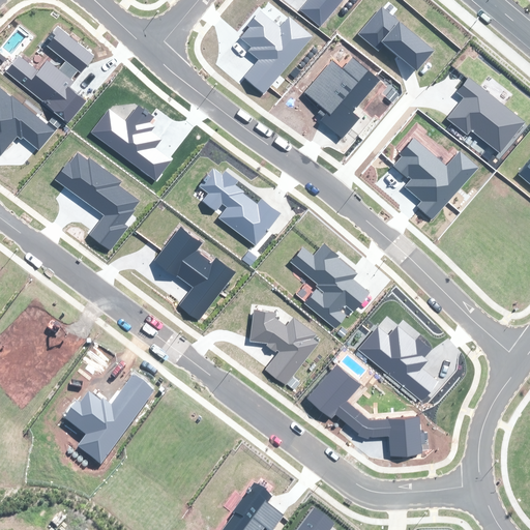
[(313,0),(303,11),(322,27),(344,0),(313,0)]
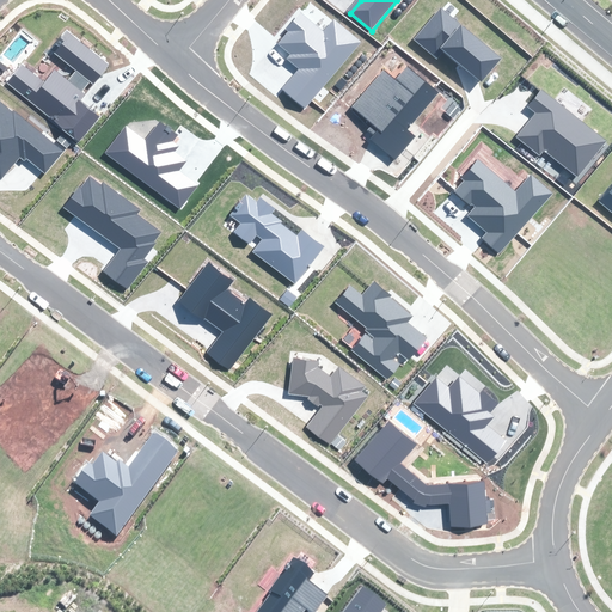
[(475,35),(442,8),(417,38),(441,57),(448,49),(485,79),(506,55),(477,31),(475,35)]
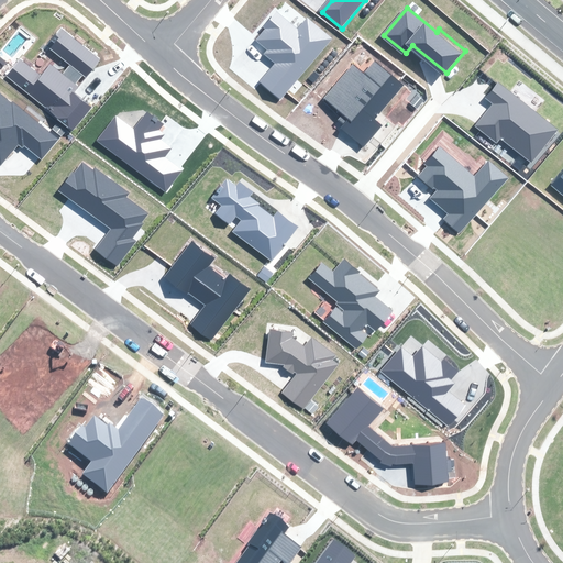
[(308,33),(283,12),(258,42),(269,51),(267,54),(278,64),(260,86),(280,102),(335,35),(318,21),(308,33)]
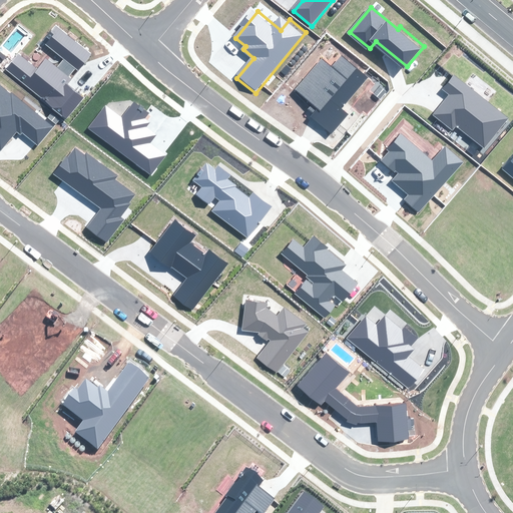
[(56,25),(42,42),(63,59),(57,67),(46,57),(37,67),(18,52),(4,69),(65,119),(84,97),(67,83),(71,78),(69,76),(75,68),(77,70),(91,54),(56,25)]
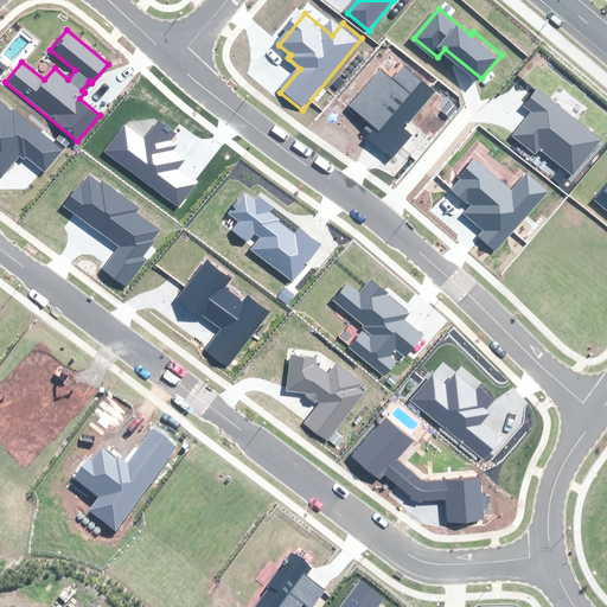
[(382,68),(353,103),(378,123),(370,134),(397,155),(415,134),(407,128),(438,90),(406,65),(395,78),(382,68)]
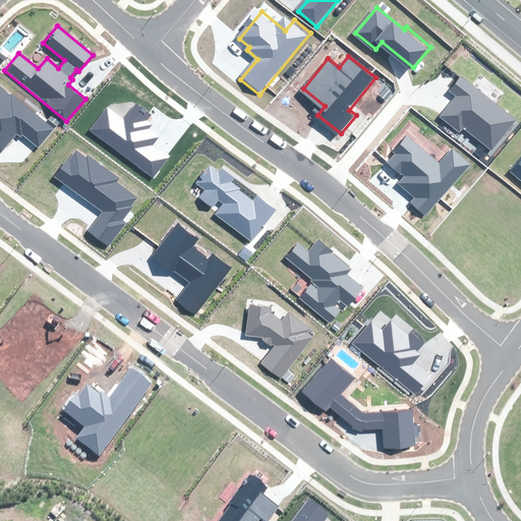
[(517,122),(460,76),(451,89),(459,96),(444,115),(464,131),(466,128),(494,151),(517,122)]
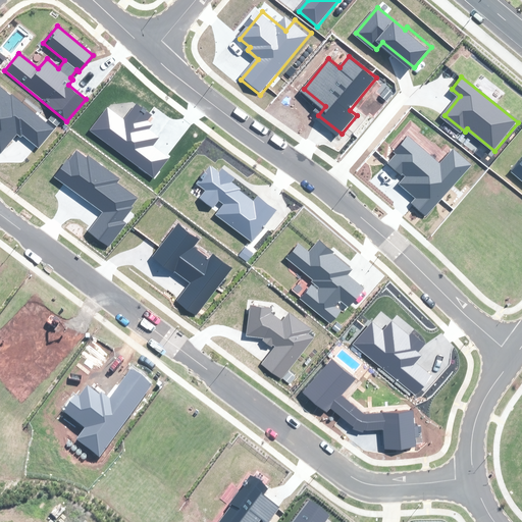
[(39,148),(54,128),(12,94),(11,95),(0,86),(0,153),(1,155),(17,135),(20,138),(22,135),(39,148)]
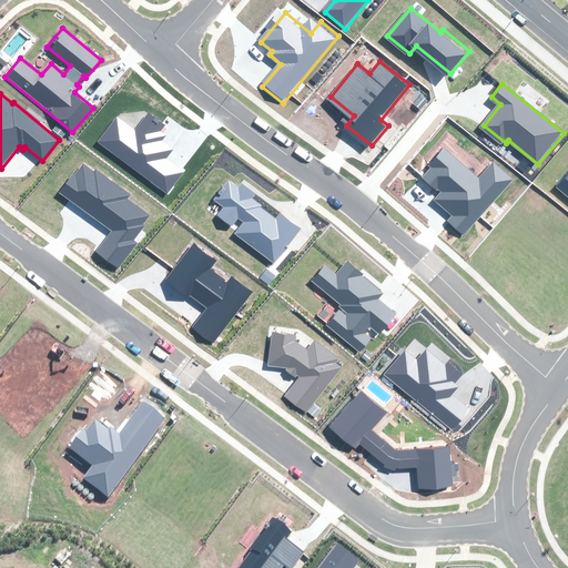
[(135,130),(118,117),(99,142),(166,193),(184,171),(168,159),(174,149),(163,141),(166,135),(161,131),(165,125),(149,112),(135,130)]
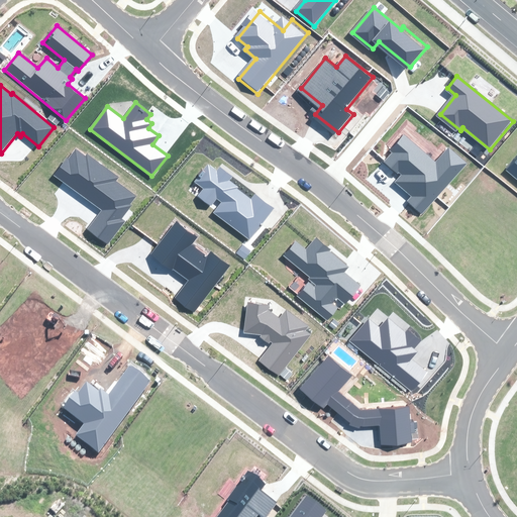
[(437,163),(405,135),(387,157),(405,172),(398,181),(414,194),(408,200),(425,214),(468,163),(449,148),(437,163)]
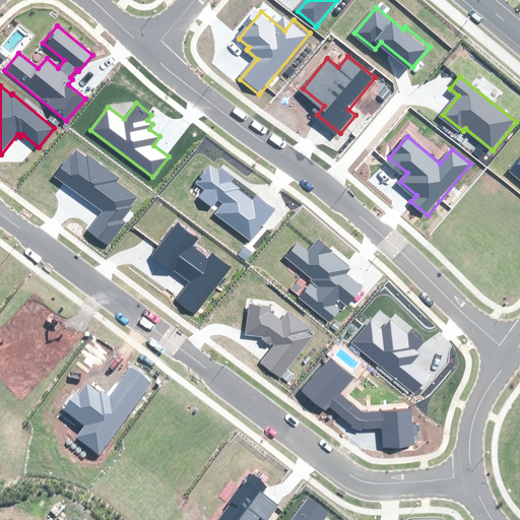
[(67,158),(55,177),(103,211),(88,231),(109,246),(125,222),(122,220),(132,206),(131,206),(138,197),(118,182),(121,178),(87,154),(85,156),(76,150),(69,159),(67,158)]
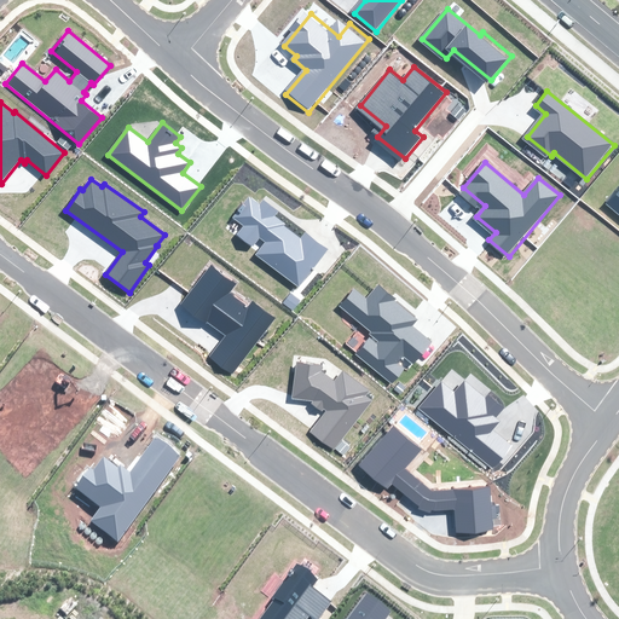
[(299,288),(328,249),(306,232),(301,238),(284,226),(285,224),(276,217),(279,212),(264,198),(259,204),(249,196),(233,218),(244,226),(237,235),(254,247),(260,238),(265,242),(255,255),(299,288)]
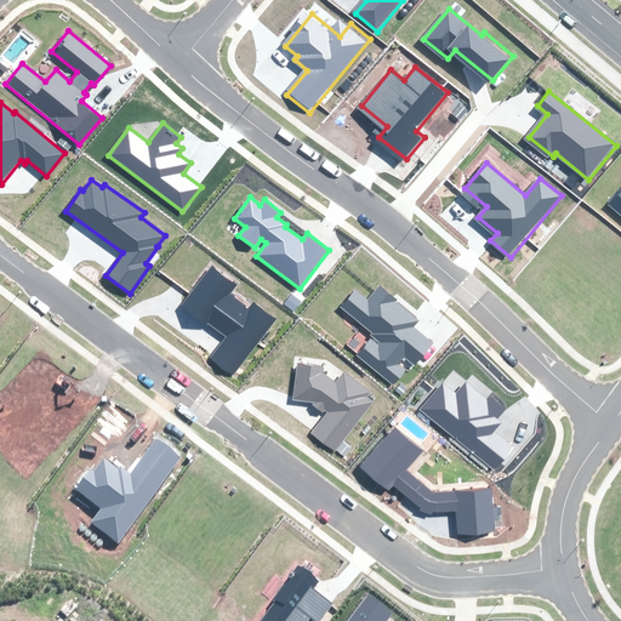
[(209,358),(233,376),(277,319),(254,301),(249,307),(232,295),(239,285),(212,265),(181,306),(208,325),(208,324),(226,337),(209,358)]
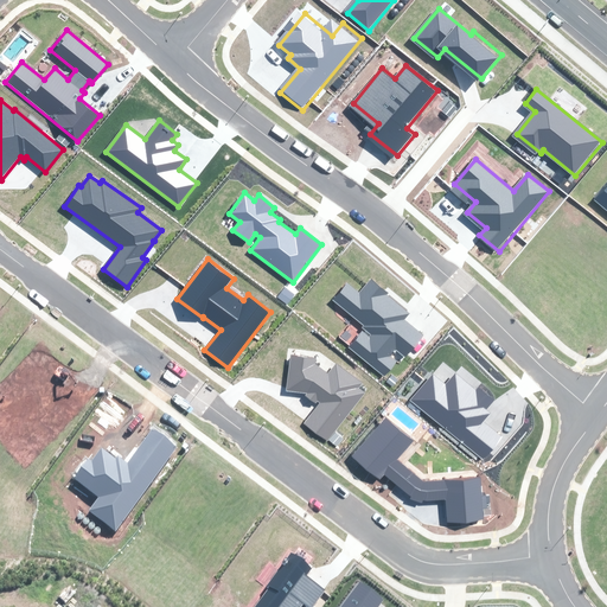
[(347,347),(384,377),(396,362),(390,357),(396,349),(406,356),(422,336),(403,320),(408,314),(384,295),(387,293),(371,280),(359,294),(346,283),(333,300),(364,325),(362,327),(370,334),(369,334),(363,328),(347,347)]
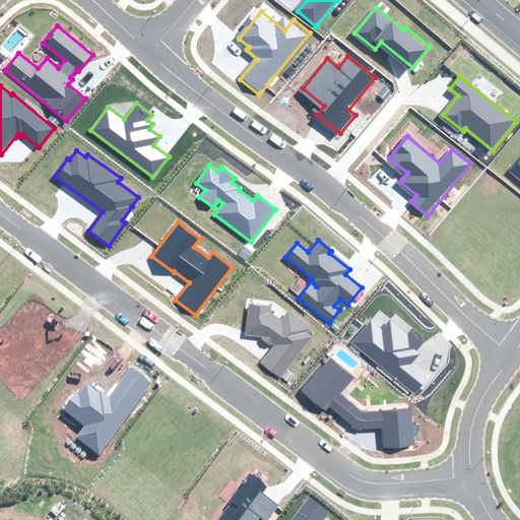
[(259,363),(281,380),(314,336),(309,332),(312,328),(288,311),(281,320),(270,312),(271,307),(250,304),(246,335),(263,337),(261,339),(270,346),(272,345),(259,363)]
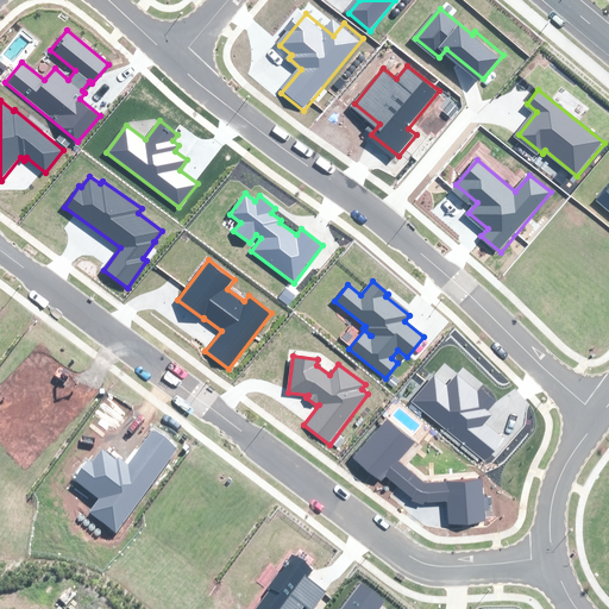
[(447,385),(434,375),(412,402),(484,462),(503,439),(484,424),(493,414),(488,412),(496,402),(481,389),(478,391),(457,374),(447,385)]
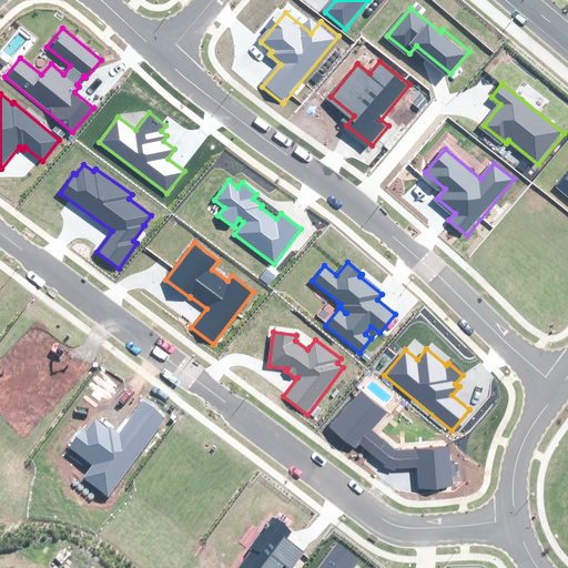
[(387,413),(361,391),(330,426),(356,448),(359,444),(384,464),(385,465),(384,467),(395,470),(396,467),(401,469),(416,468),(418,490),(453,487),(449,446),(397,450),(373,429),(387,413)]
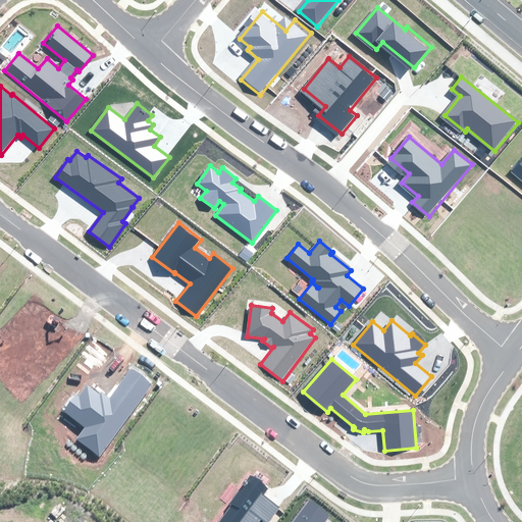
[(100,456),(152,384),(132,370),(110,399),(101,393),(100,395),(88,385),(79,397),(75,394),(63,412),(85,427),(76,439),(100,456)]
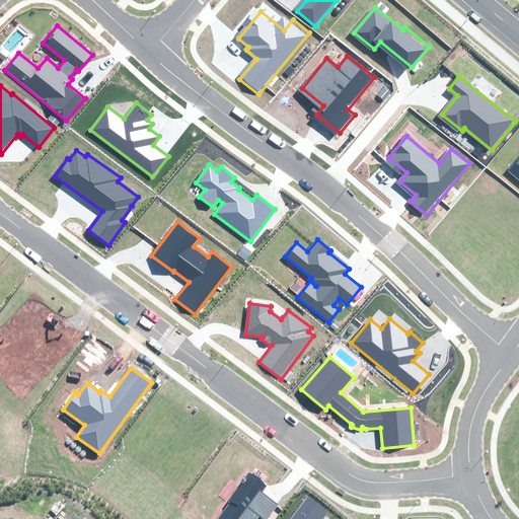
[(267,486),(249,473),(228,503),(229,504),(218,518),(268,518),(279,504),(263,492),(267,486)]
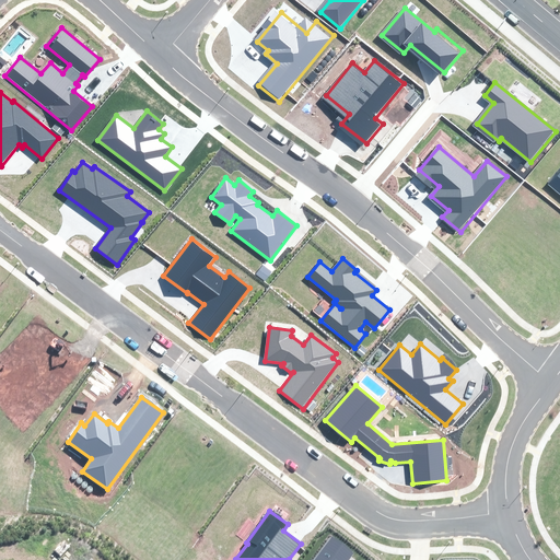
[(350,559),(356,552),(333,535),(313,559),(350,559)]
